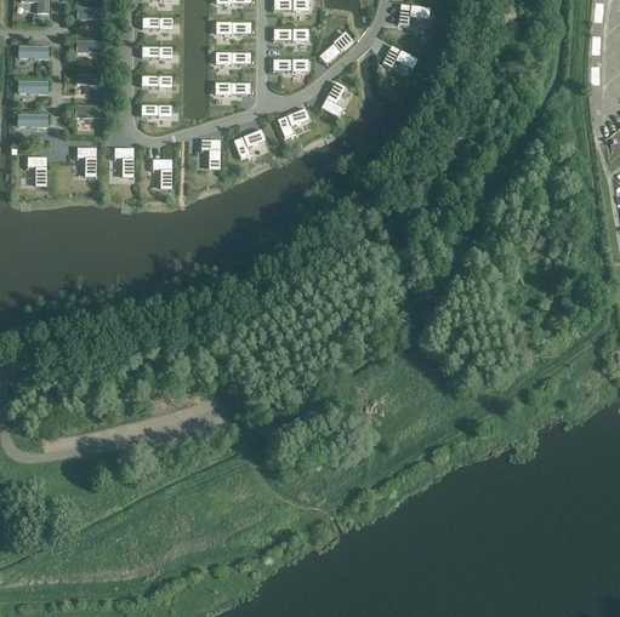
[(37,11),(47,12),(47,0),(20,0),(38,1),(38,4),(37,4),(37,11)]
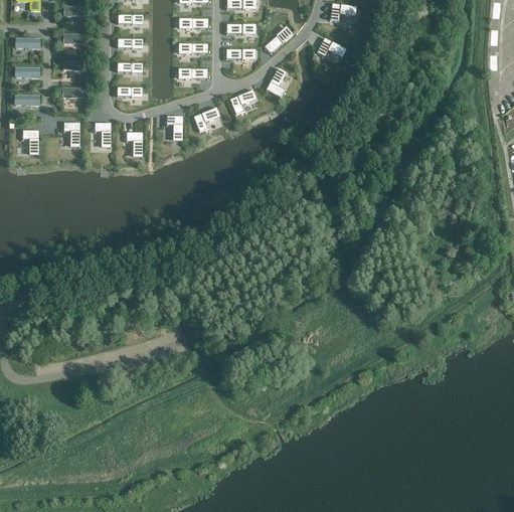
[(356,6),(332,3),(329,19),(338,20),(339,13),(355,15),(356,6)]
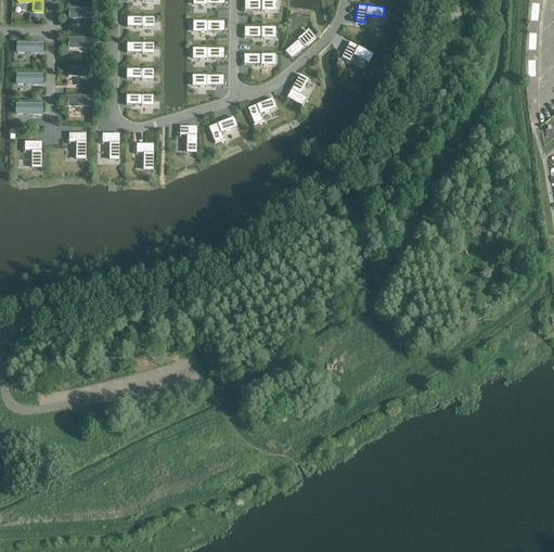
[(67,5),(67,16),(93,17),(93,5),(67,5)]
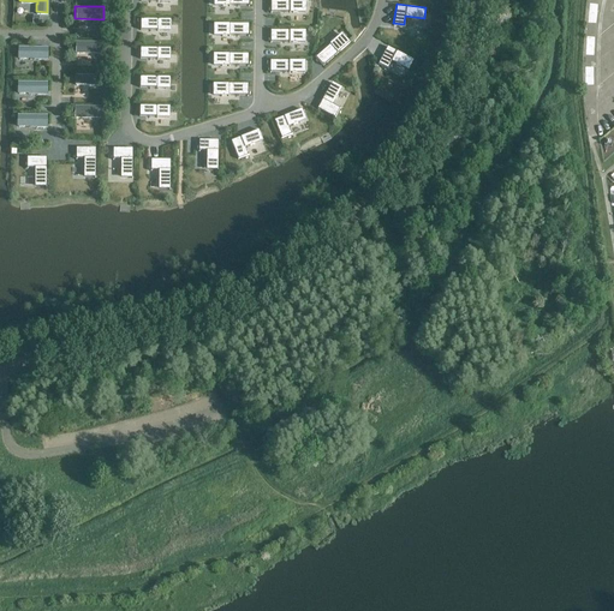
[(171,17),(142,16),(142,27),(171,28),(171,17)]
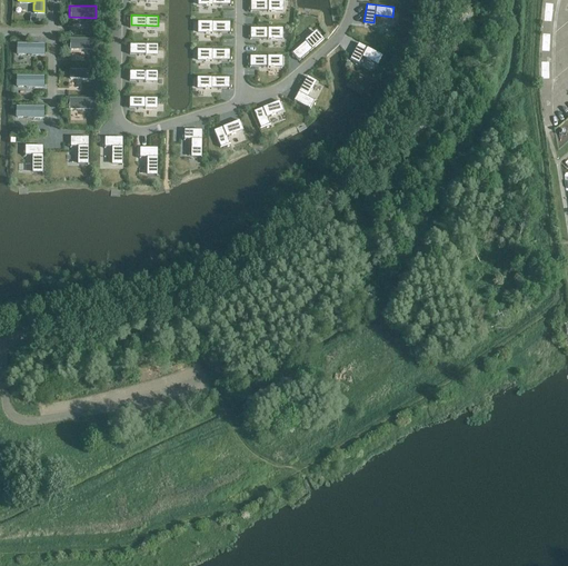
[(230,21),(198,20),(197,30),(229,31),(230,21)]
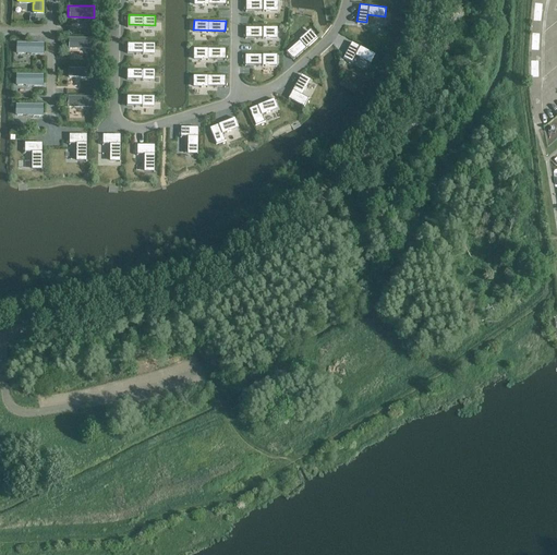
[(277,26),(245,25),(245,36),(277,36),(277,26)]
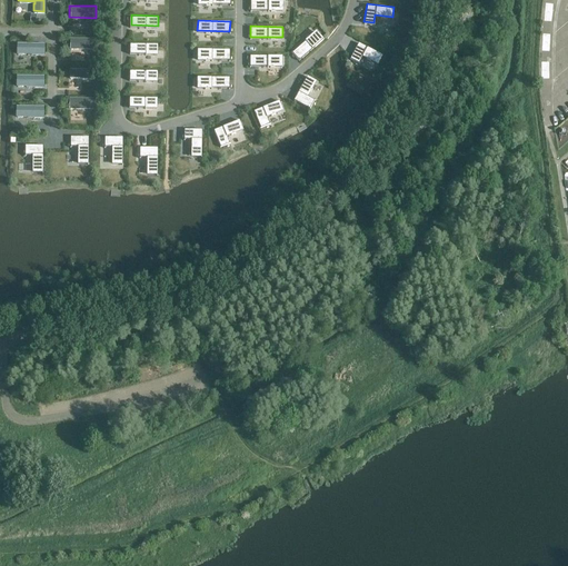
[(317,28),(292,51),(299,58),(324,37),(317,28)]
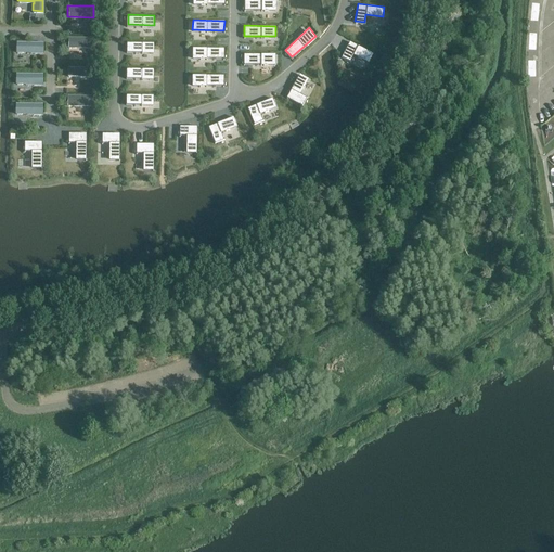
[(67,36),(67,47),(94,48),(94,36),(67,36)]
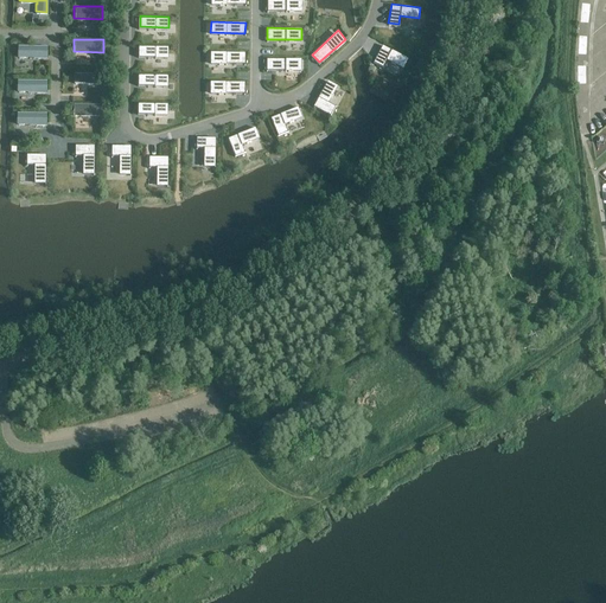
[(18,44),(17,56),(46,57),(46,45),(18,44)]
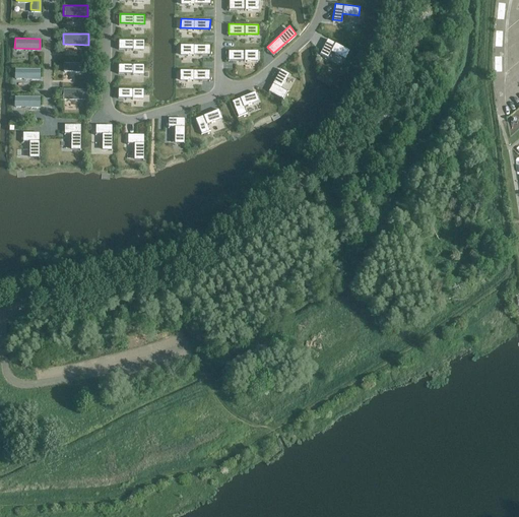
[(331,51),(345,57),(349,49),(327,38),(321,51),(328,55),(331,51)]
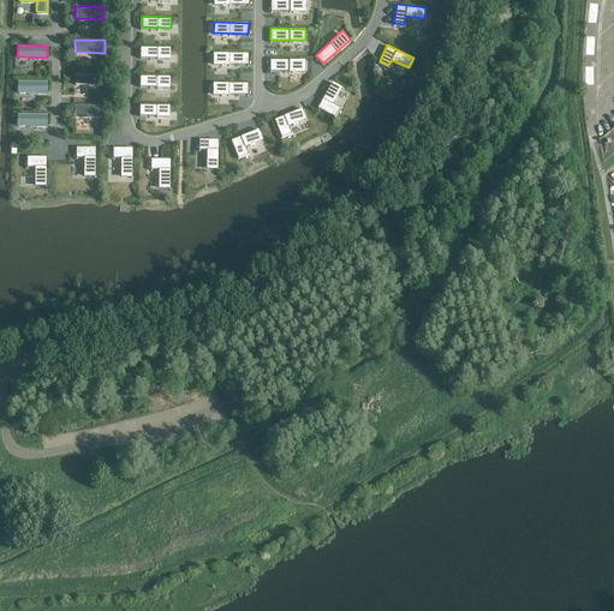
[(170,47),(141,46),(141,57),(170,58),(170,47)]
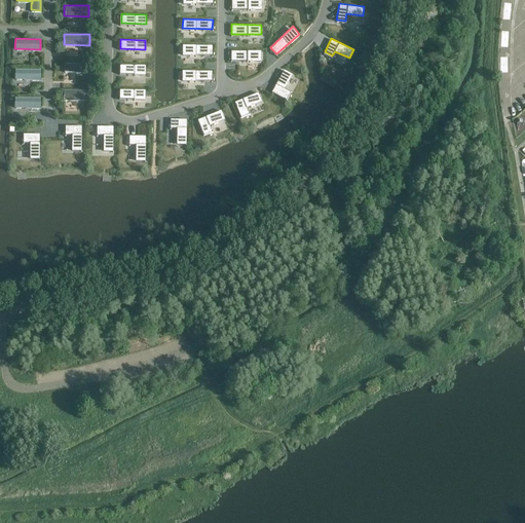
[(212,44),(182,43),(182,52),(212,53),(212,44)]
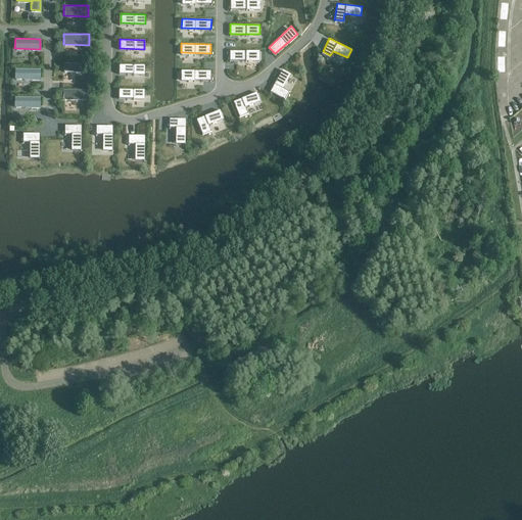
[(259,49),(230,48),(230,58),(259,58),(259,49)]
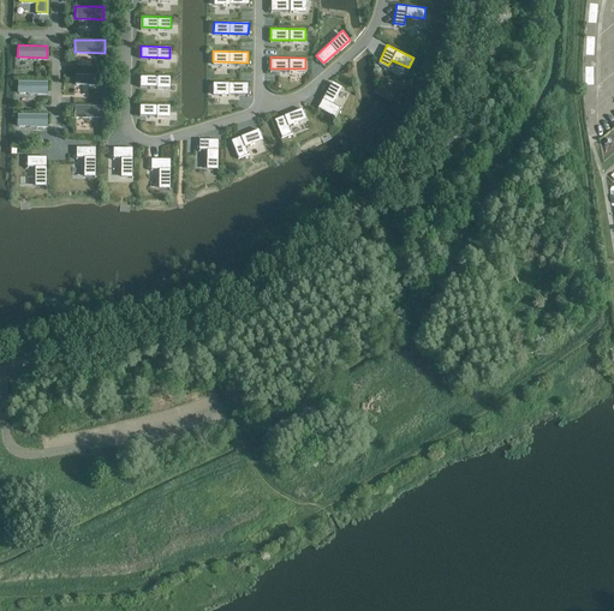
[(75,71),(75,83),(103,84),(103,72),(75,71)]
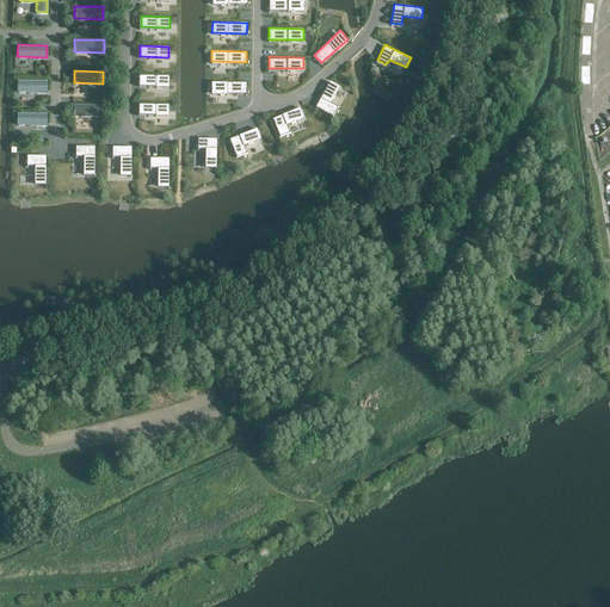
[(168,74),(139,73),(139,84),(167,85),(168,74)]
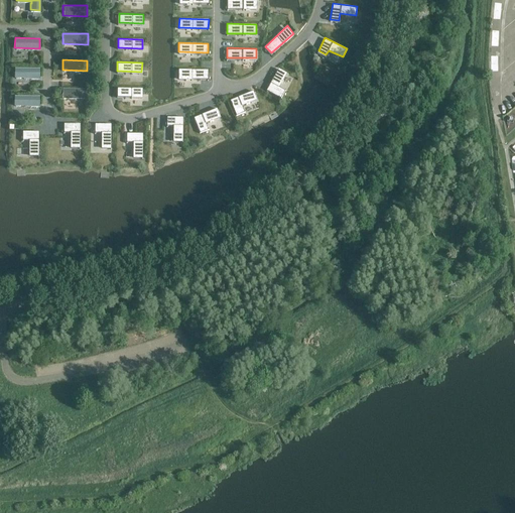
[(14,67),(14,77),(38,78),(38,68),(14,67)]
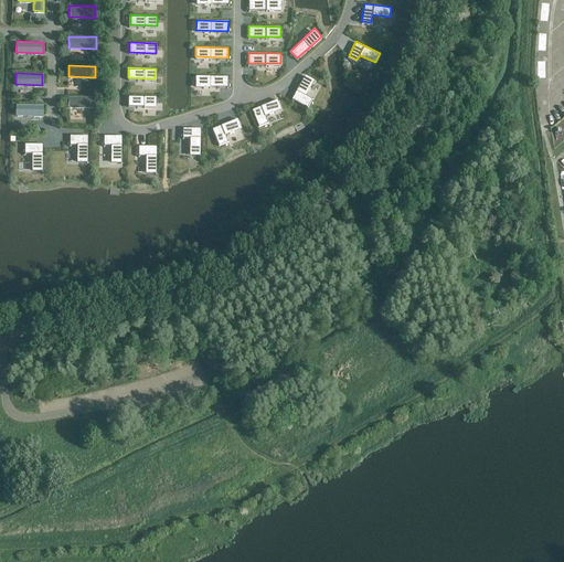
[(293,97),(307,106),(311,98),(306,94),(314,80),(305,73),(293,97)]
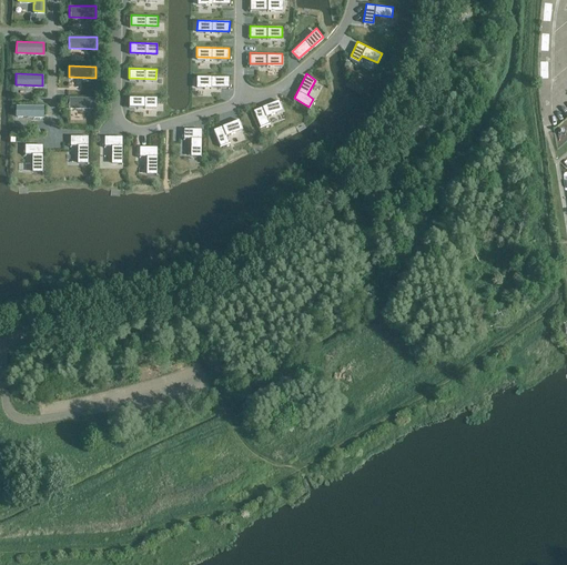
[(230,76),(198,74),(198,84),(230,86),(230,76)]
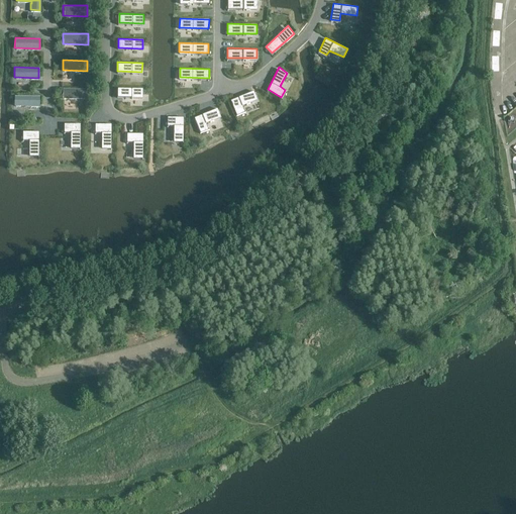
[(142,87),(118,86),(117,95),(142,96),(142,87)]
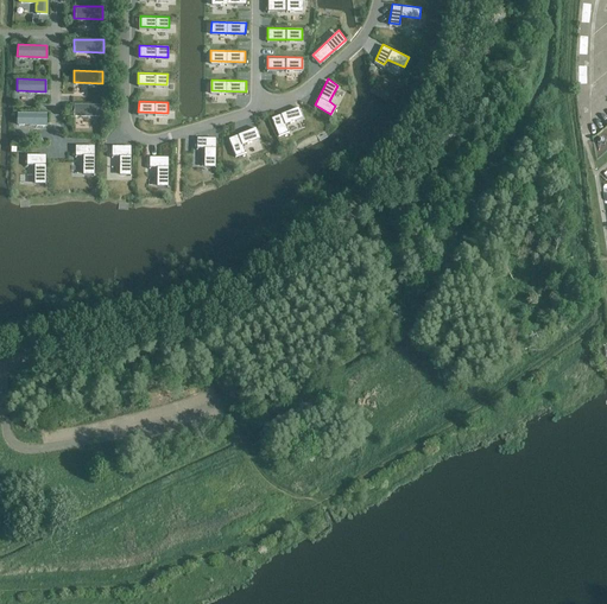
[(73,102),(73,114),(101,115),(101,103),(73,102)]
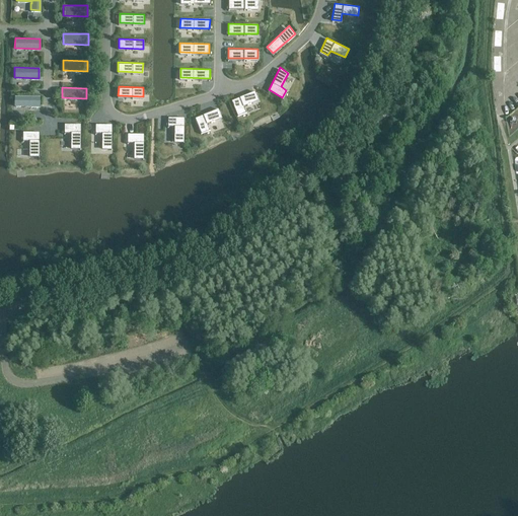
[(230,99),(237,114),(244,112),(242,104),(256,99),(254,90),(230,99)]
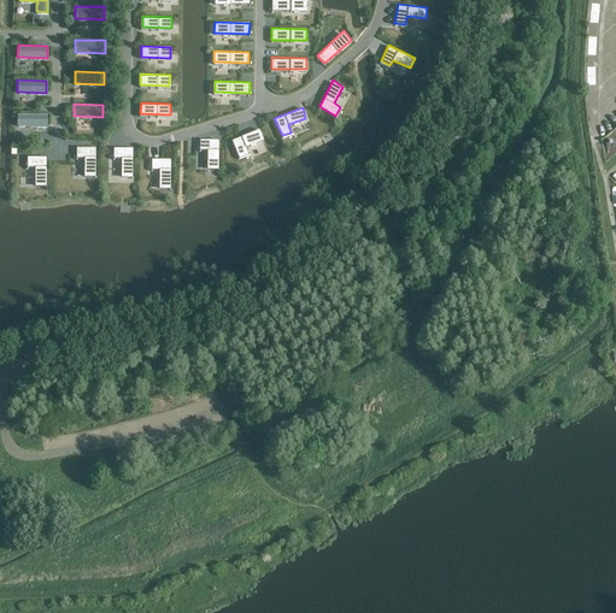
[(17,112),(17,124),(46,125),(47,113),(17,112)]
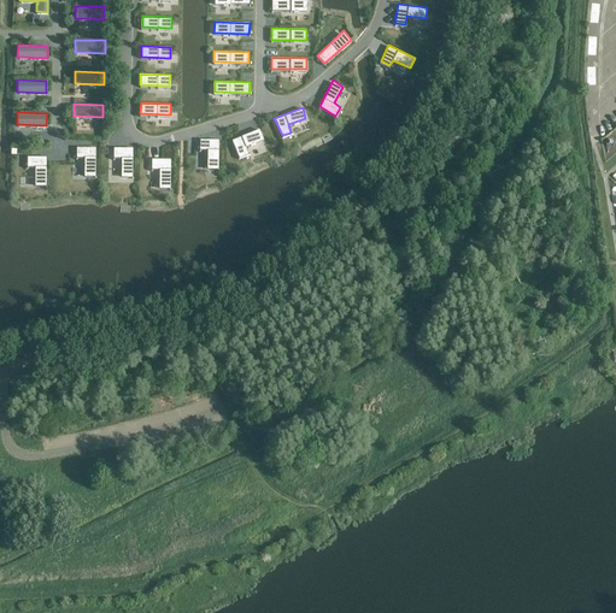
[(232,139),(239,155),(248,153),(244,145),(263,137),(259,128),(232,139)]
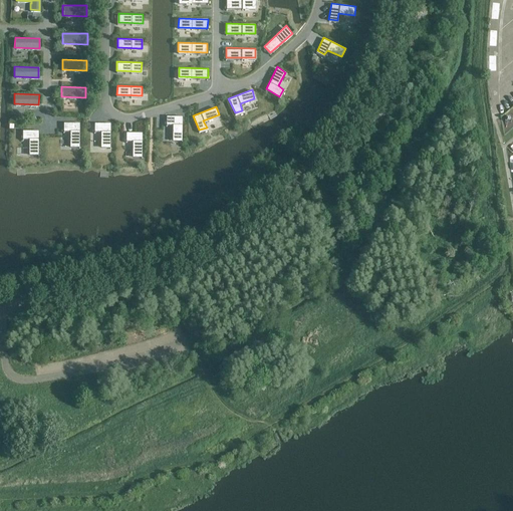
[(167,114),(166,122),(174,122),(173,139),(182,140),(183,114),(167,114)]
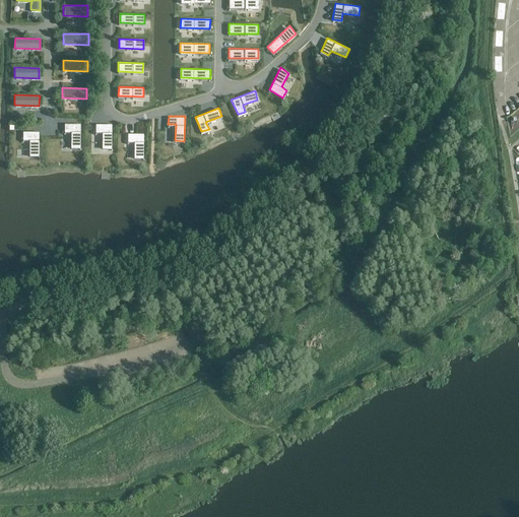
[(65,123),(64,131),(72,130),(71,147),(80,147),(81,123),(65,123)]
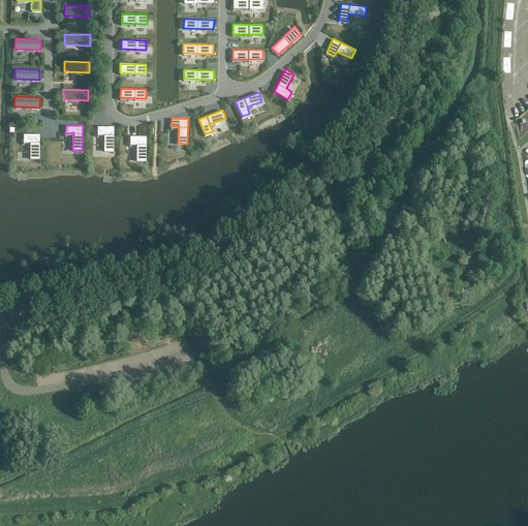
[(97,125),(96,133),(104,133),(103,150),(113,151),(114,125),(97,125)]
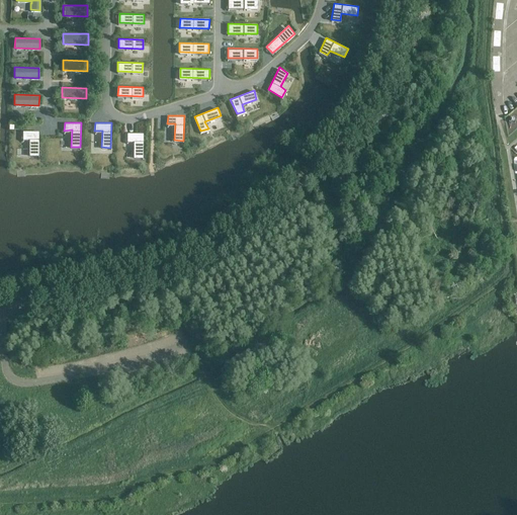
[(22,131),(22,139),(29,139),(29,156),(37,156),(38,132),(22,131)]
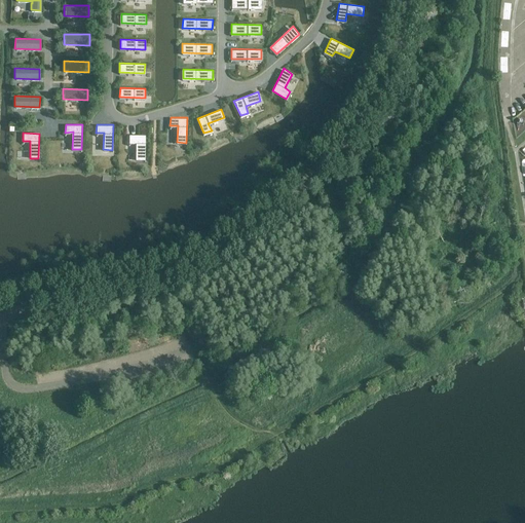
[(128,134),(128,142),(136,142),(136,158),(145,159),(145,134),(128,134)]
